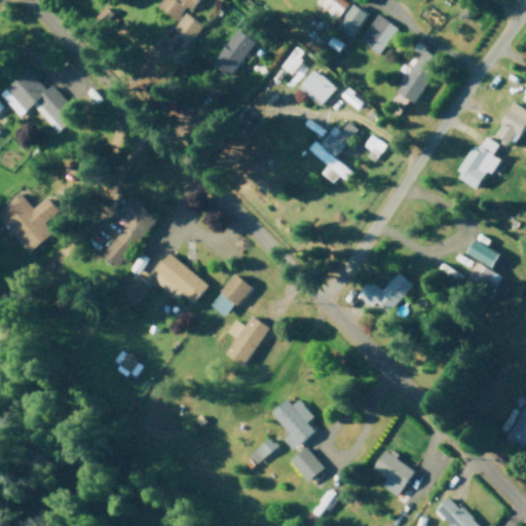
[(161,0),(158,5),(178,19),(187,5),(192,9),(197,0),(161,0)]
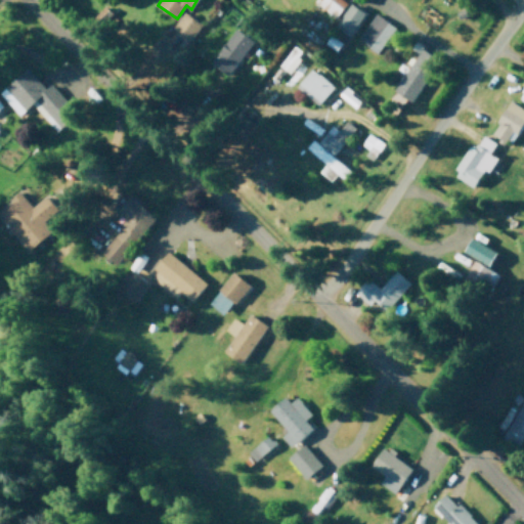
[(337,17),(348,1),(346,0),(315,0),(314,2),(337,17)]
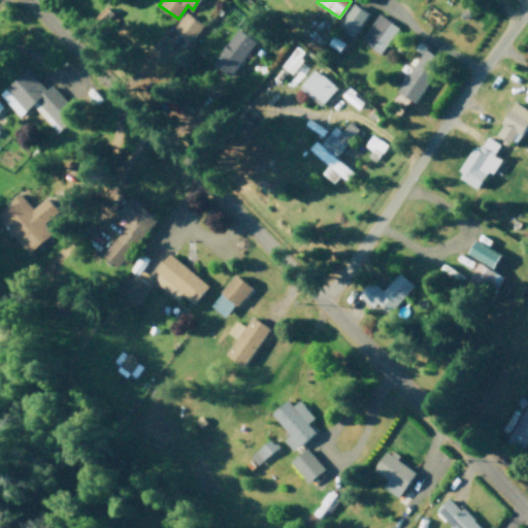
[(353,35),(369,12),(355,2),(338,26),(353,35)]
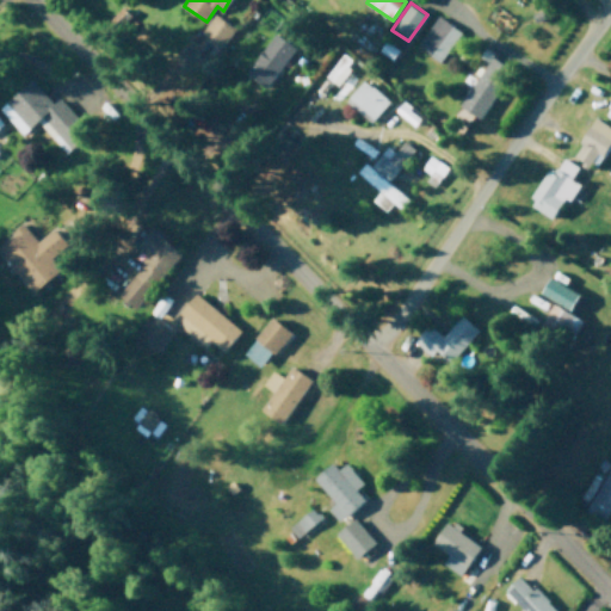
[(203,32),(226,45),(236,25),(214,13),(203,32)]
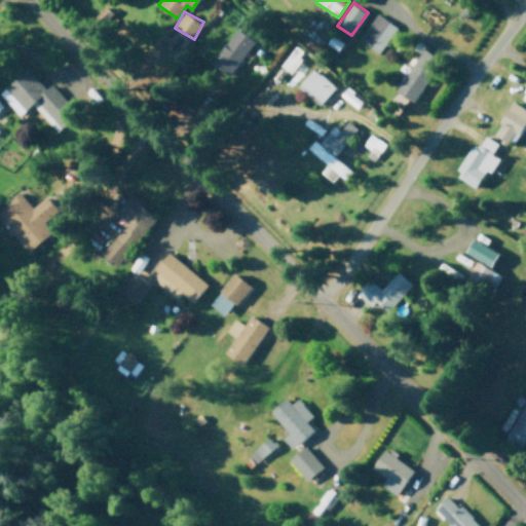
[(360,40),(381,52),(397,25),(375,12),(360,40)]
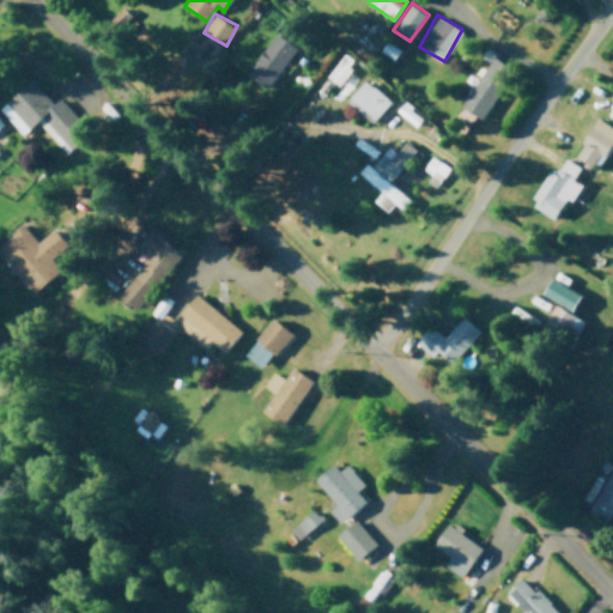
[(298,46),(277,32),(249,73),(271,86),(298,46)]
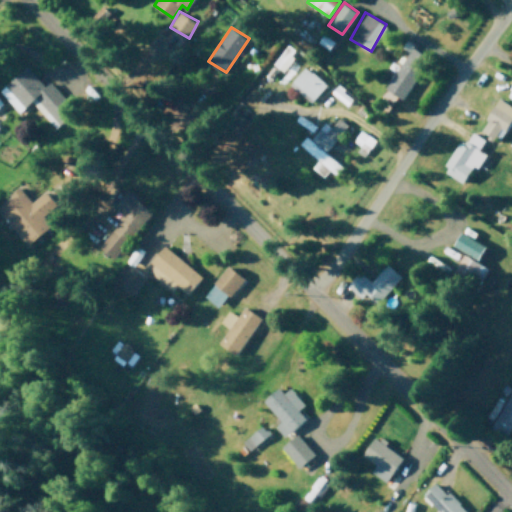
[(297,50),(287,43),(273,64),(283,71),(297,50)]
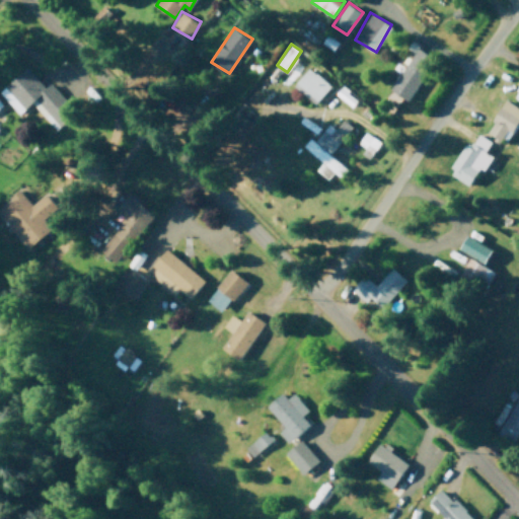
[(411,99),(435,57),(418,47),(393,90),(411,99)]
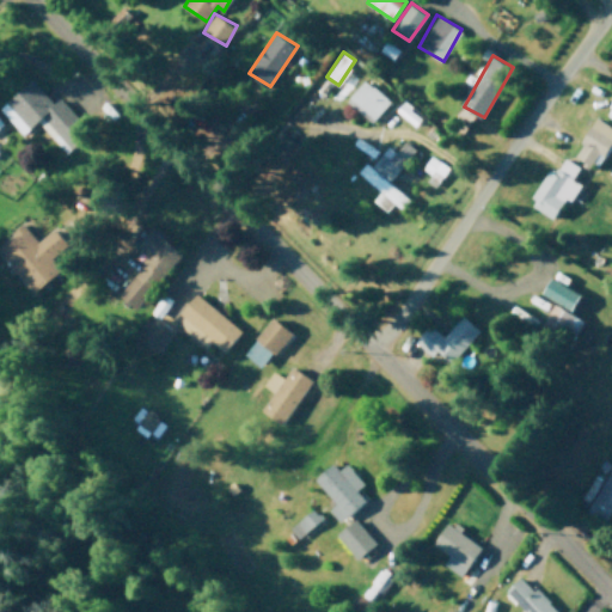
[(0,106),(23,135),(40,121),(51,135),(65,152),(90,133),(61,97),(53,103),(34,79),(0,106)]
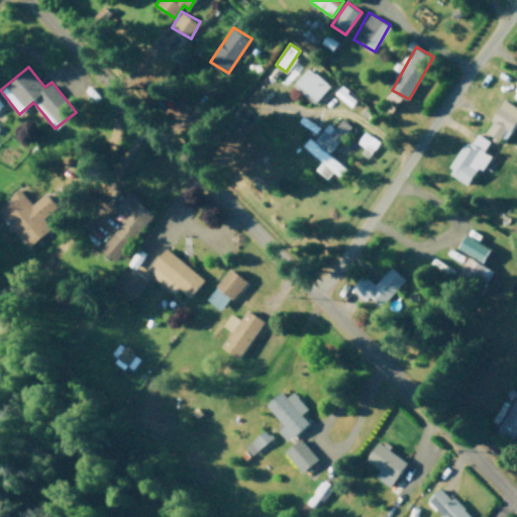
[(331,84),(307,67),(294,86),(317,103),(331,84)]
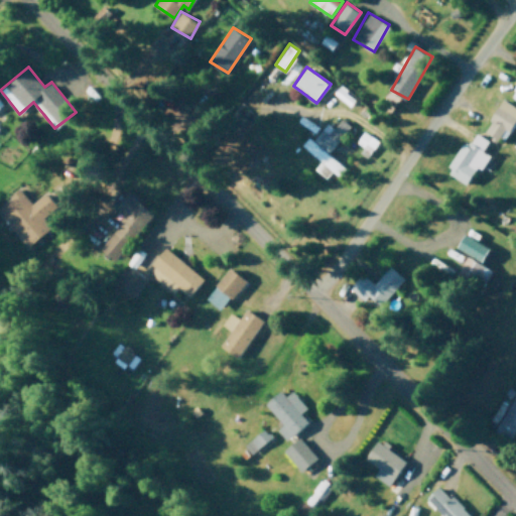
[(335,93),(351,106),(356,99),(340,86),(335,93)]
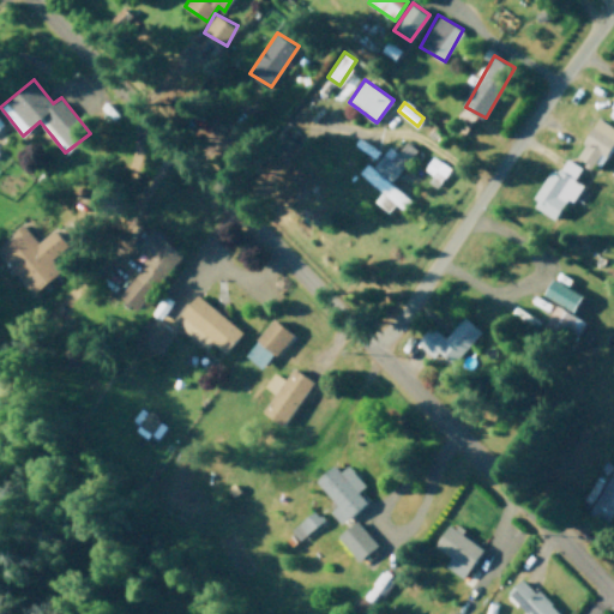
[(599,168),(613,143),(613,127),(599,118),(576,154),(599,168)]
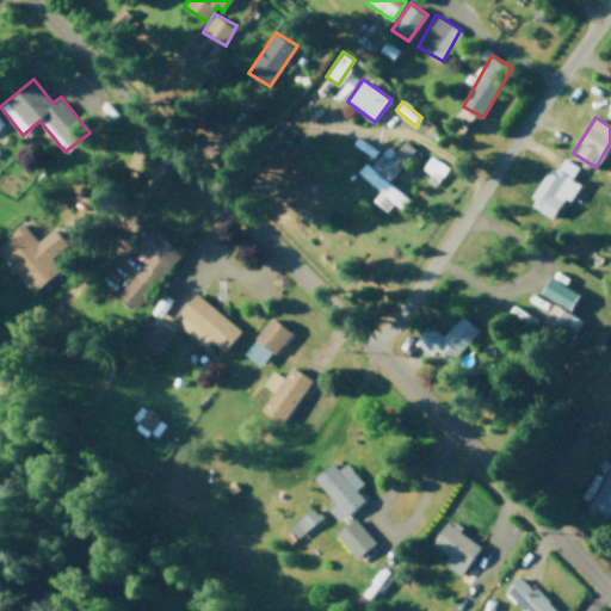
[(389,181),(415,148),(405,140),(396,152),(388,146),(372,166),(366,161),(358,172),(381,190),(374,199),(388,210),(394,203),(402,209),(411,198),(389,181)]
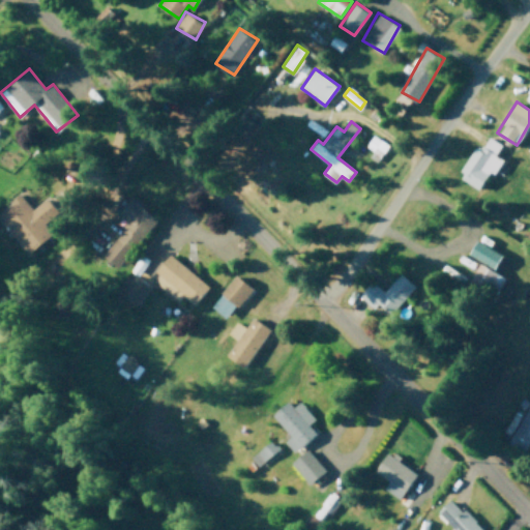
[(364,148),(379,158),(389,144),(374,135),(364,148)]
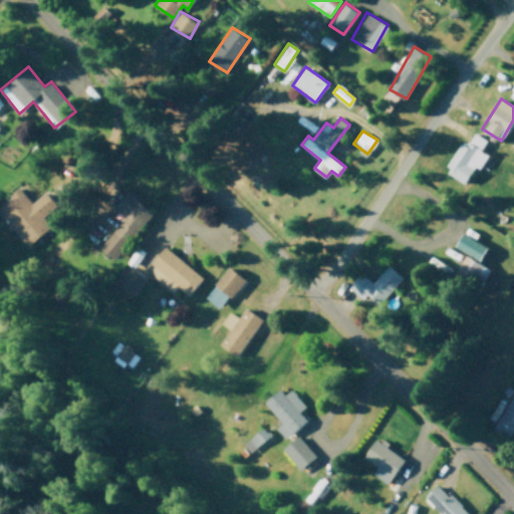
[(487,140),(474,133),(467,145),(462,142),(445,172),(467,183),(476,166),(481,169),(489,154),(481,150),(487,140)]
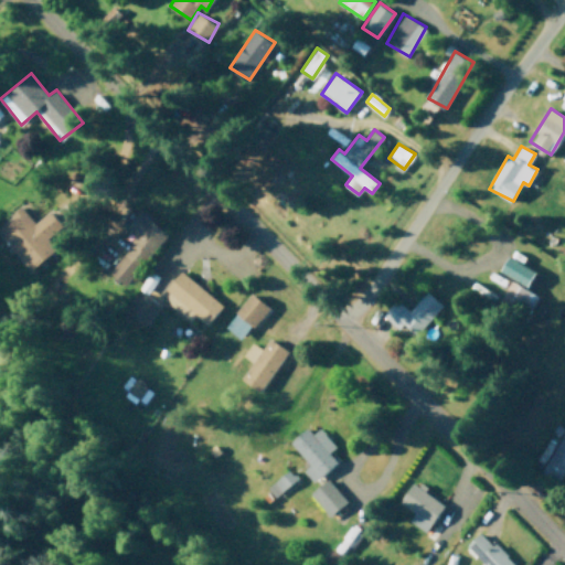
[(0,221),(0,235),(28,267),(49,246),(43,240),(57,226),(46,214),(34,223),(21,204),(0,221)]
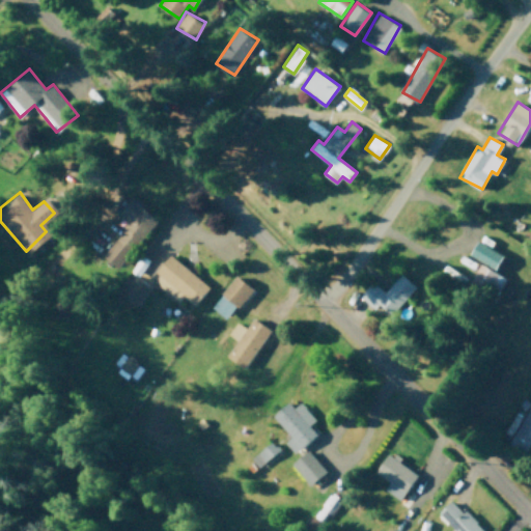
[(159,218),(133,198),(121,214),(131,221),(105,255),(121,268),(159,218)]
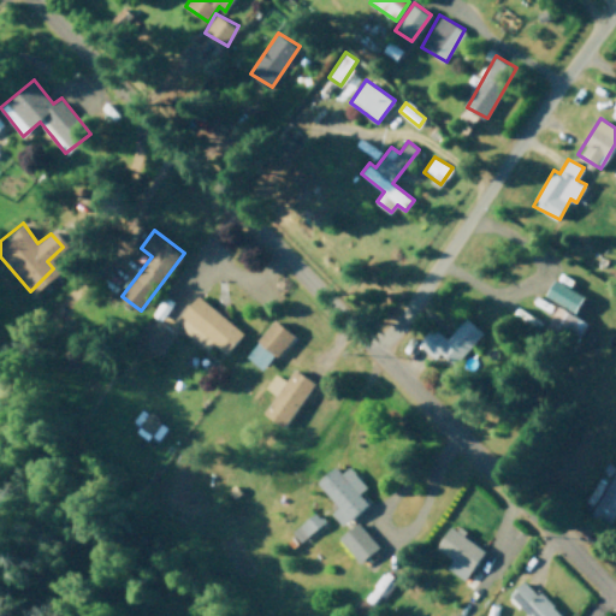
[(586,295),(556,280),(548,297),(579,311),(586,295)]
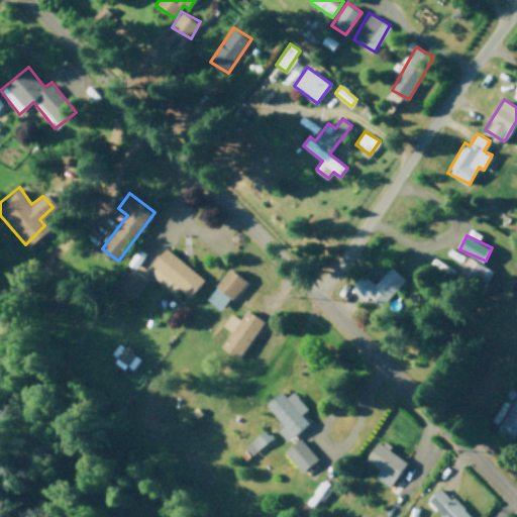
[(147,270),(163,247),(205,280),(191,296),(147,270)]
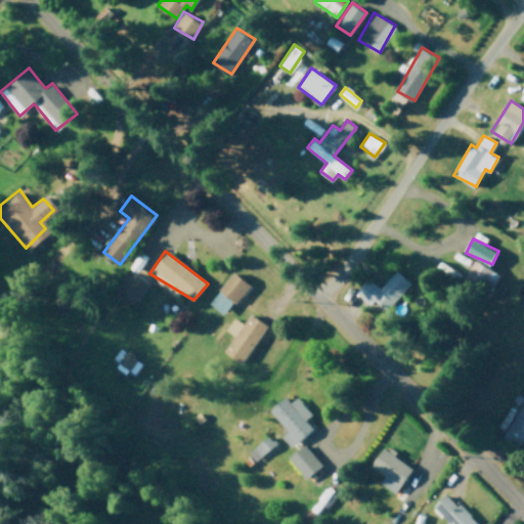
[(500,272),(475,260),(466,277),(491,290),(500,272)]
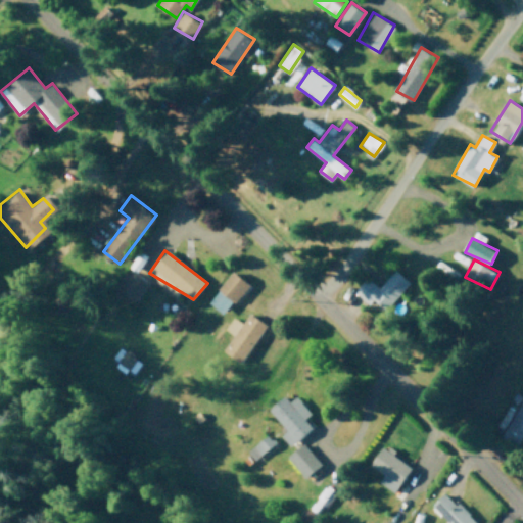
[(220,286),(232,300),(249,282),(236,269),(220,286)]
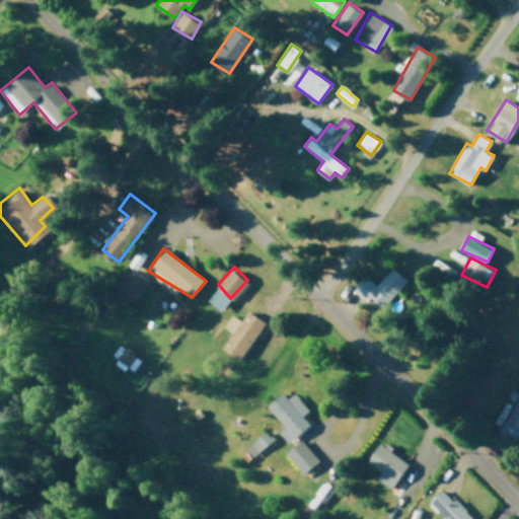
[(376,285),(366,275),(353,289),(367,302),(372,296),(383,306),(408,280),(393,267),(376,285)]
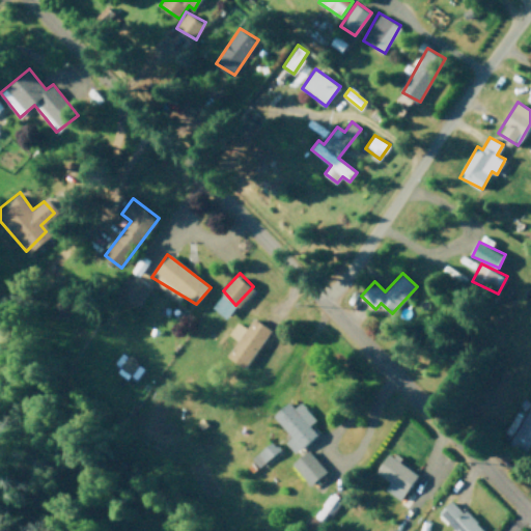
[(255,317),(228,355),(247,366),(266,342),(276,330),(255,317)]
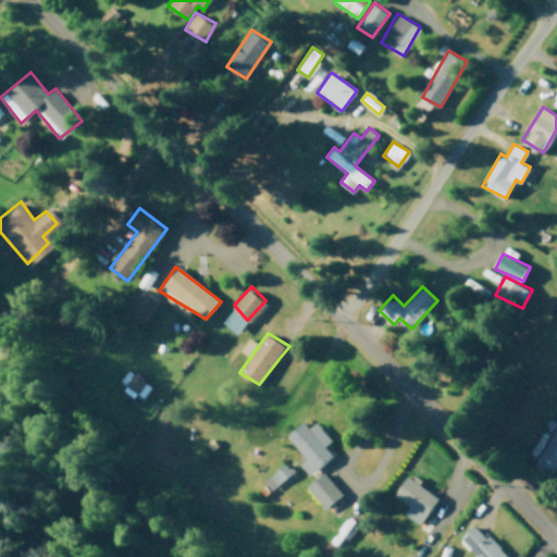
[(143,399),(151,386),(128,369),(119,383),(143,399)]
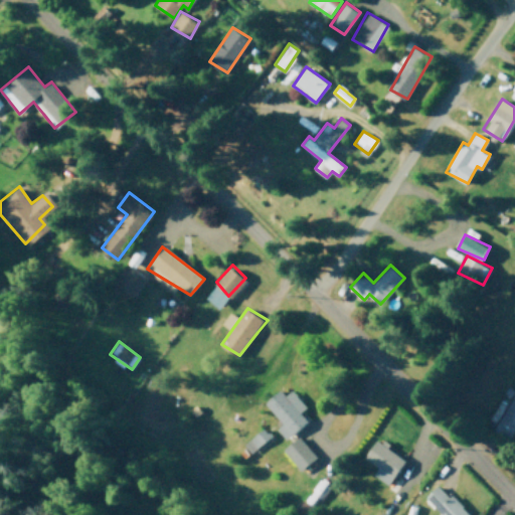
[(263,398),(278,389),(283,394),(288,390),(306,406),(301,412),(307,423),(292,435),(287,439),(276,424),(263,398)]
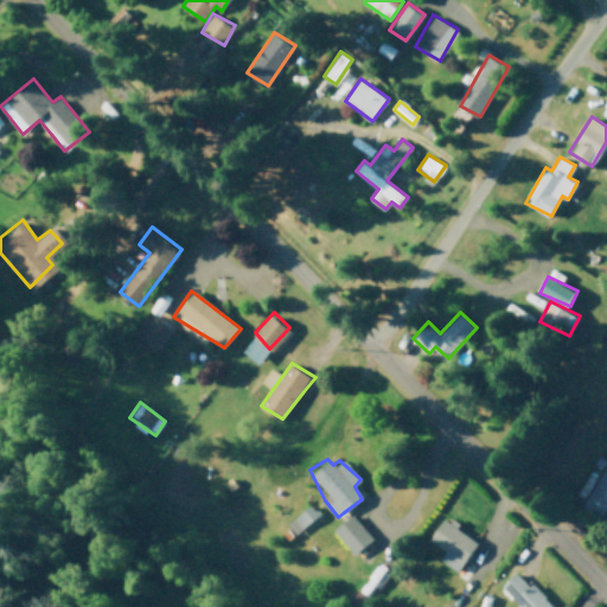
[(606,460),(586,506),(604,515),(606,506),(606,460)]
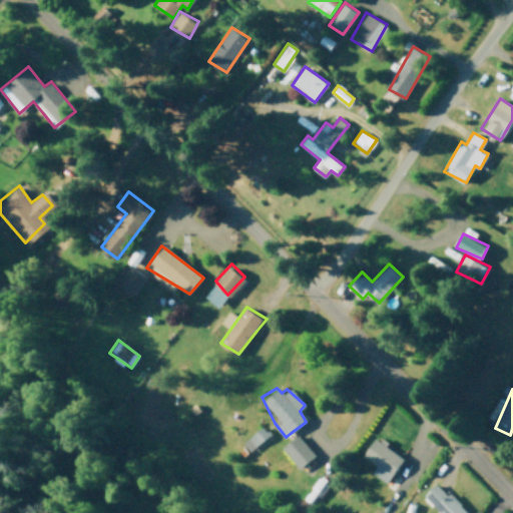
[(243,441),(250,450),(271,435),(264,426),(243,441)]
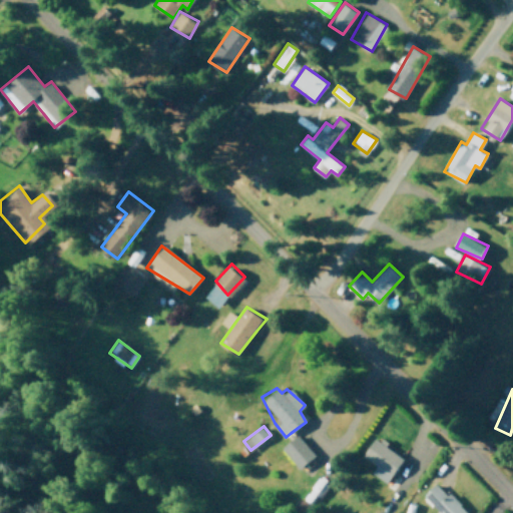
[(282,447),(291,433),(314,457),(300,469),(282,447)]
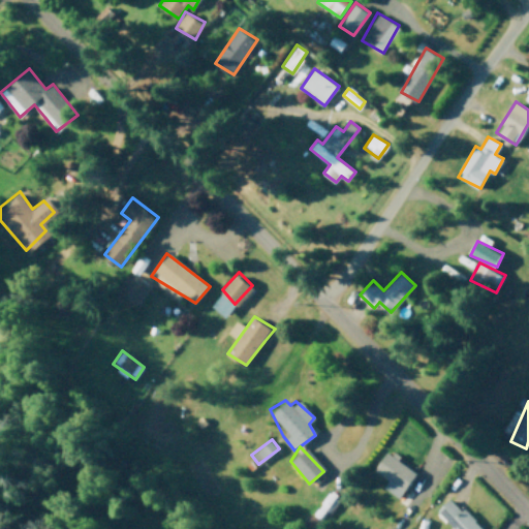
[(399,456),(378,489),(407,511),(417,496),(403,485),(407,476),(401,472),(409,462),(399,456)]
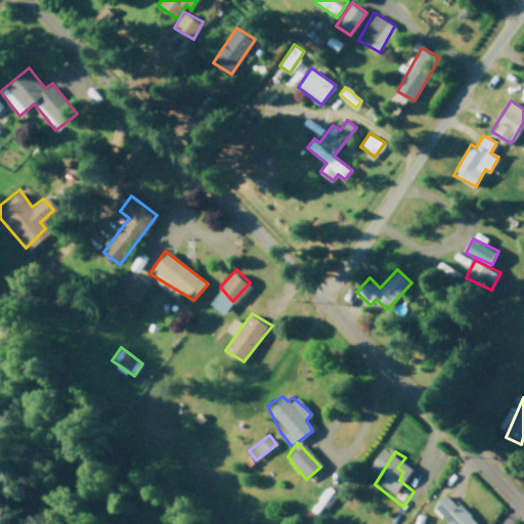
[(453,523),(435,506),(445,495),(474,523),(453,523)]
